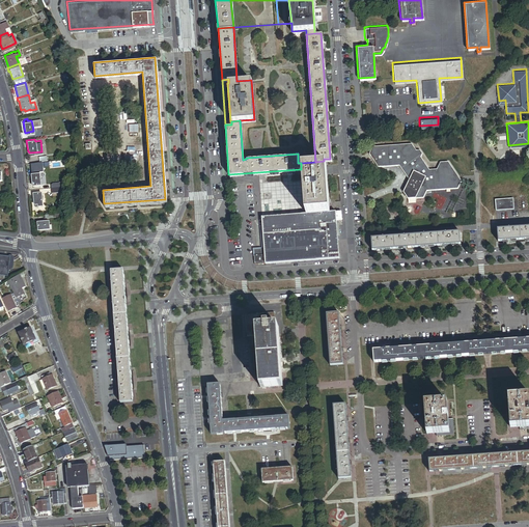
[(409,140),(371,144),(367,150),(377,164),(397,163),(407,176),(401,189),(406,196),(422,194),(425,188),(456,186),(460,177),(447,159),(439,159),(436,166),(427,166),(419,154),(420,150),(418,147),(415,147),(409,140)]
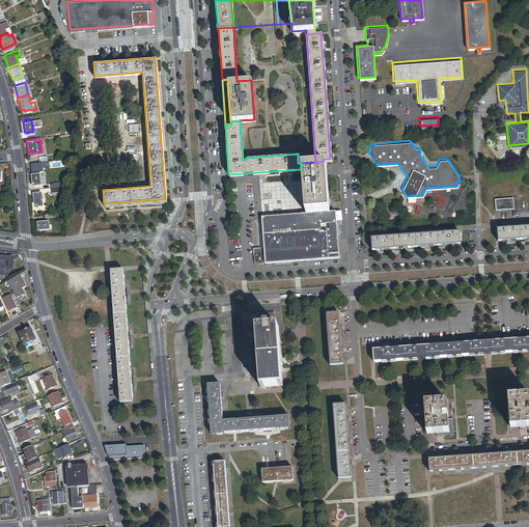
[(324,161),(315,162),(301,163),(301,169),(304,211),(328,209),(325,161),(324,161)]
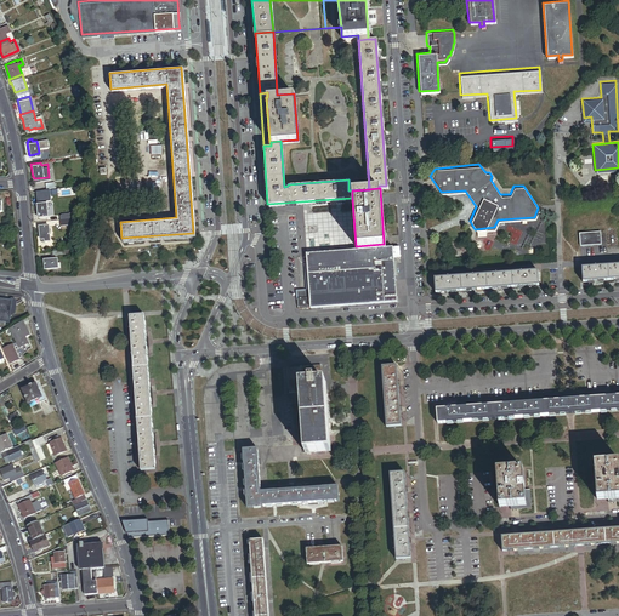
[(35,201),(37,214),(46,214),(45,198),(35,199),(37,201),(35,201)]
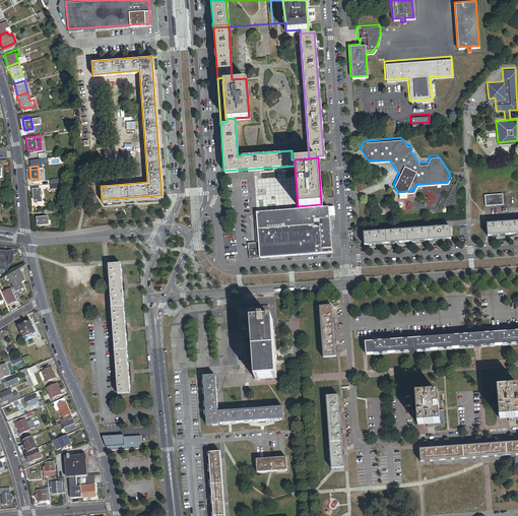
[(40,186),(31,187),(31,198),(33,197),(34,199),(41,199),(40,186)]
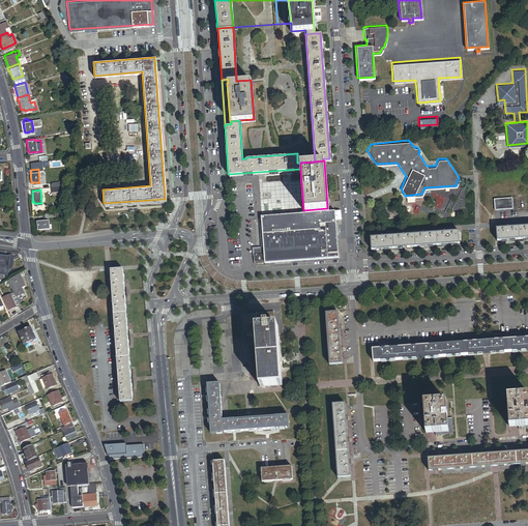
[(493,196),(494,207),(511,205),(511,195),(493,196)]
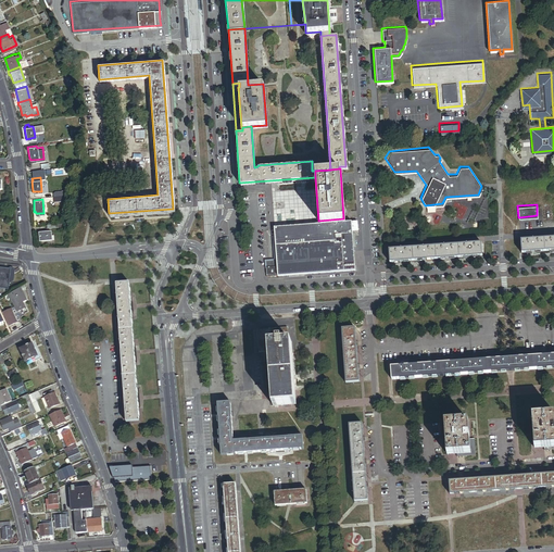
[(318,221),(273,224),(275,256),(276,273),(353,266),(350,228),(350,218),(343,218),(318,221)]
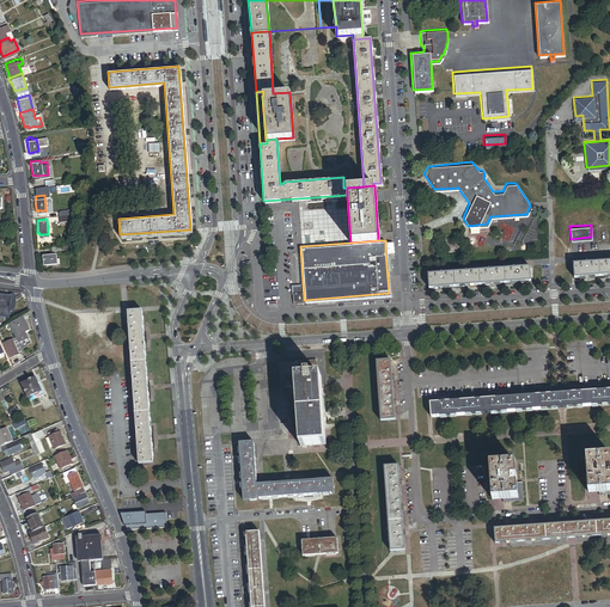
[(42,262),(55,261),(55,259),(58,259),(58,256),(55,256),(55,251),(46,252),(42,252),(42,262)]
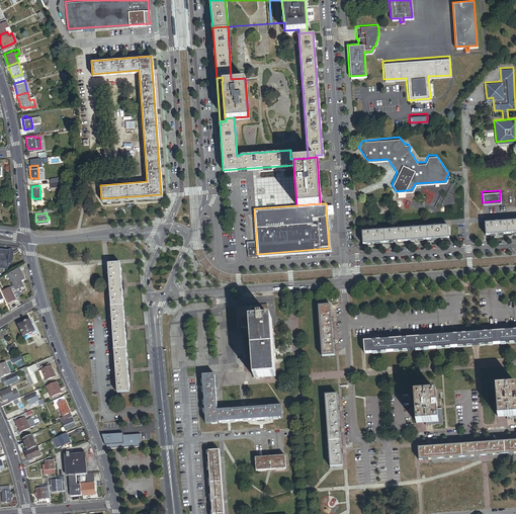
[(493,220),(484,220),(485,232),(515,230),(515,218),(514,218),(496,220),(493,220)]
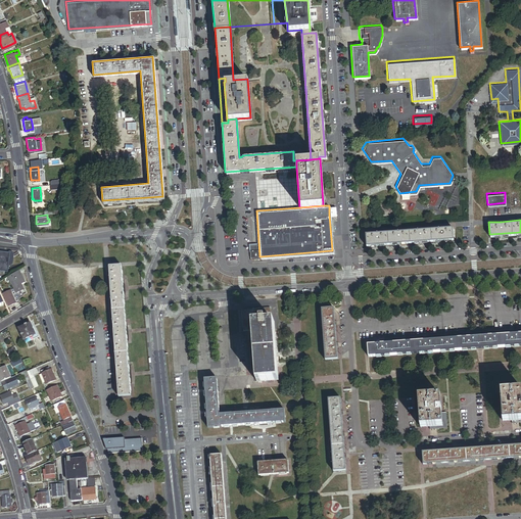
[(374,231),(365,232),(366,243),(452,237),(451,225),(441,226),(438,226),(420,228),(417,228),(398,229),(395,230),(377,231),(374,231)]
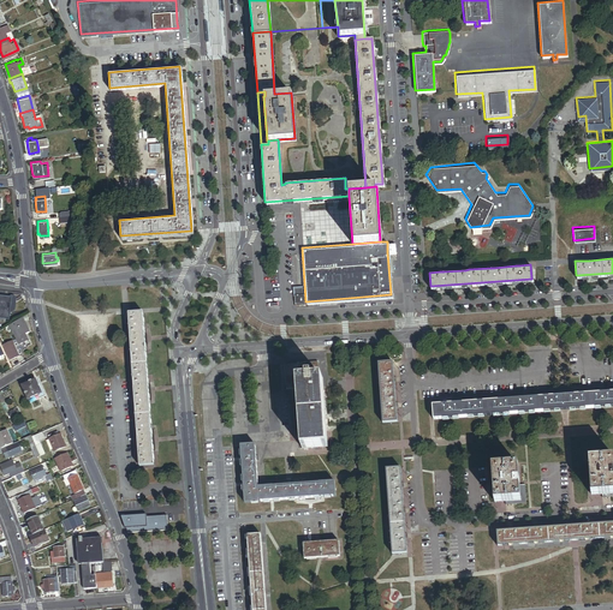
[(10,293),(0,292),(0,315),(6,316),(7,305),(9,297),(10,293)]
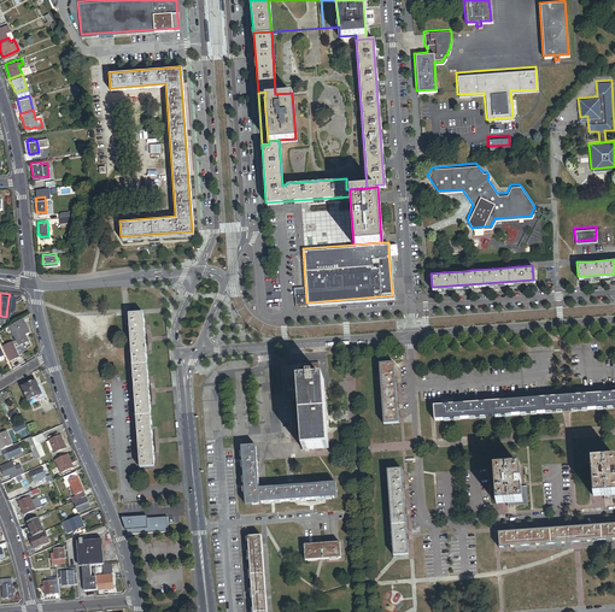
[(138,453),(139,464),(152,463),(141,310),(127,311),(128,322),(127,322),(127,325),(128,325),(130,347),(128,347),(129,352),(130,351),(132,372),(130,372),(130,377),(132,377),(134,398),(132,398),(133,402),(134,402),(135,424),(134,424),(134,428),(135,428),(138,449),(135,449),(136,453),(138,453)]
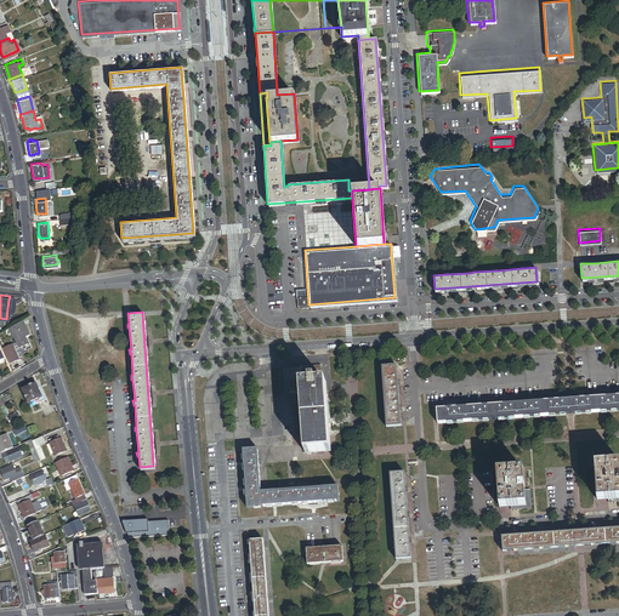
[(28,330),(21,317),(7,325),(11,332),(17,343),(23,341),(24,344),(28,343),(26,340),(27,340),(23,332),(28,330)]
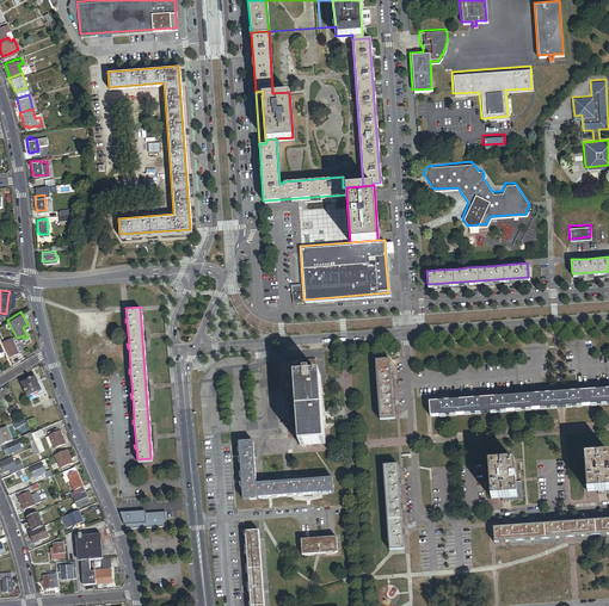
[(16,347),(12,338),(2,341),(8,353),(17,350),(16,347)]
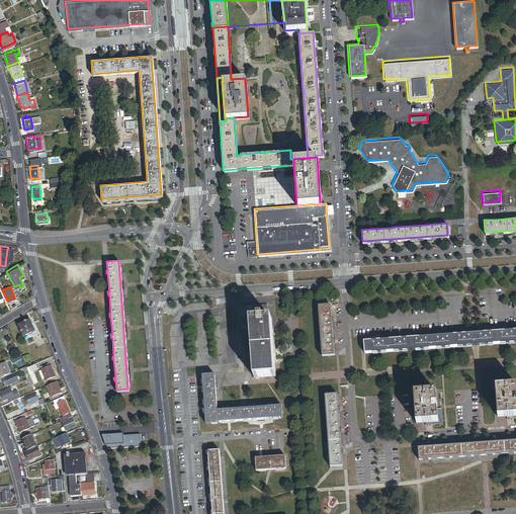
[(266,316),(265,301),(238,304),(239,325),(249,324),(249,317),(266,316)]
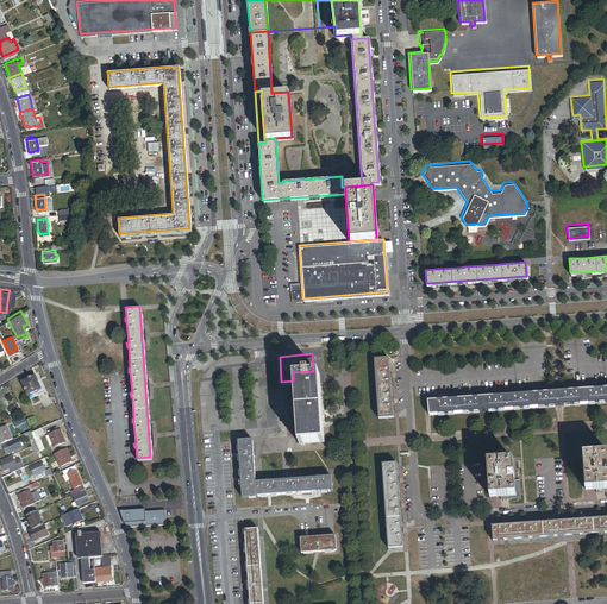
[(373,357),(377,415),(392,414),(390,400),(392,400),(392,396),(389,396),(388,375),(389,375),(389,370),(388,370),(387,356),(373,357)]
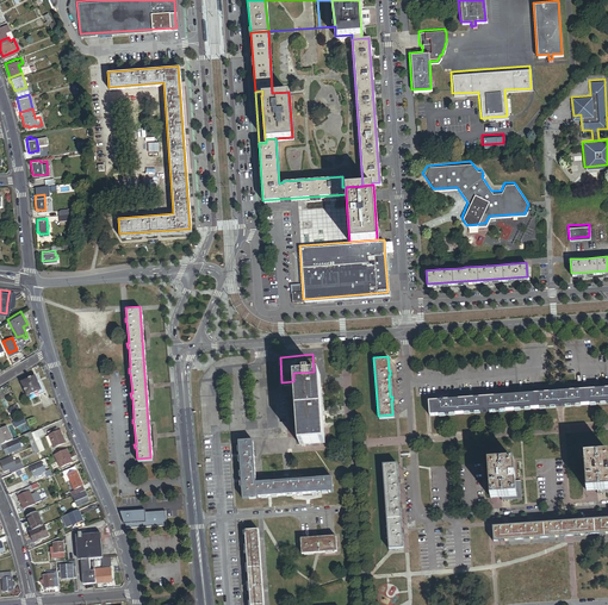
[(322,440),(317,372),(314,372),(293,373),(293,381),(298,441),(322,440)]
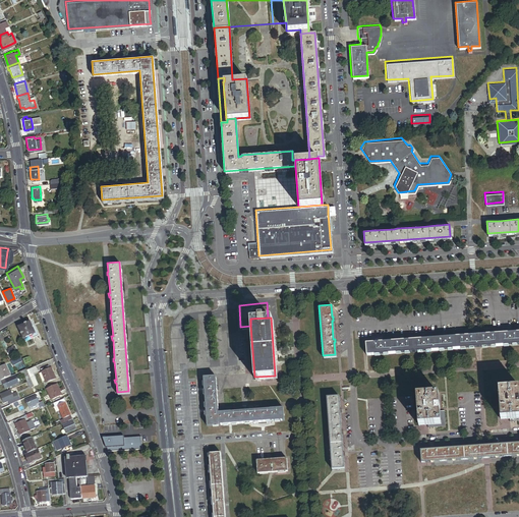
[(33,331),(30,323),(27,319),(15,324),(20,336),(33,331)]
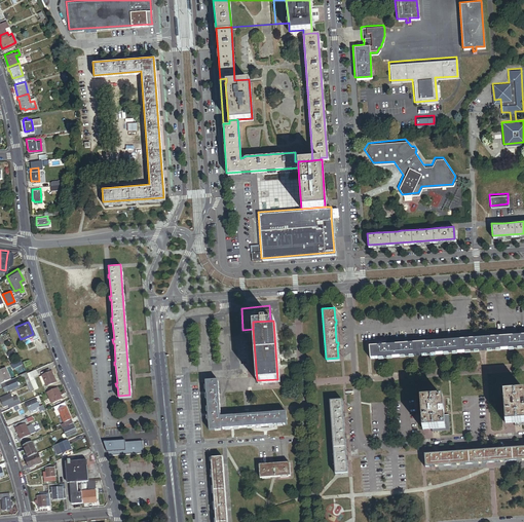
[(31,326),(30,326),(33,334),(21,339),(22,342),(36,337),(31,326)]
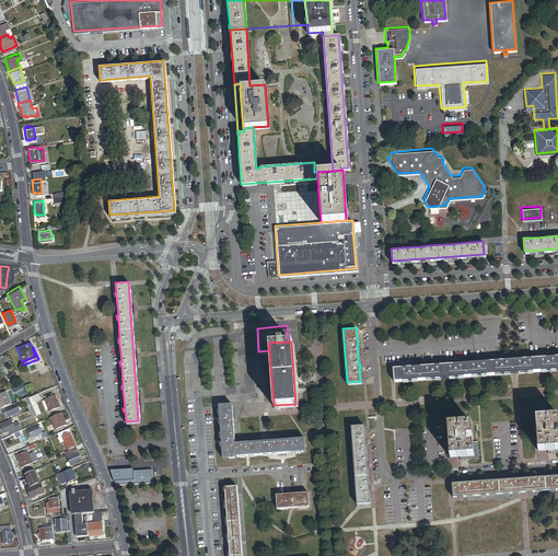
[(522,357),(501,358),(501,357),(498,357),(498,358),(478,359),(478,358),(475,359),(475,360),(455,361),(455,360),(452,360),(452,361),(432,363),(432,361),(429,361),(429,363),(409,365),(409,363),(406,363),(406,366),(392,366),(393,379),(557,366),(557,354),(547,355),(547,354),(544,354),(545,355),(525,356),(524,355),(522,356),(522,357)]
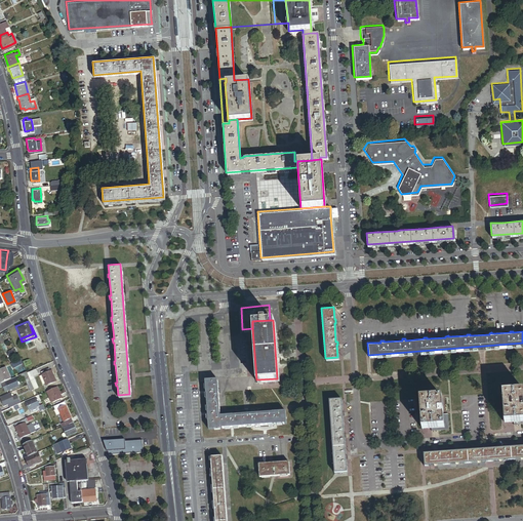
[(11,350),(14,349),(12,345),(6,348),(7,349),(5,350),(7,354),(11,352),(11,350)]
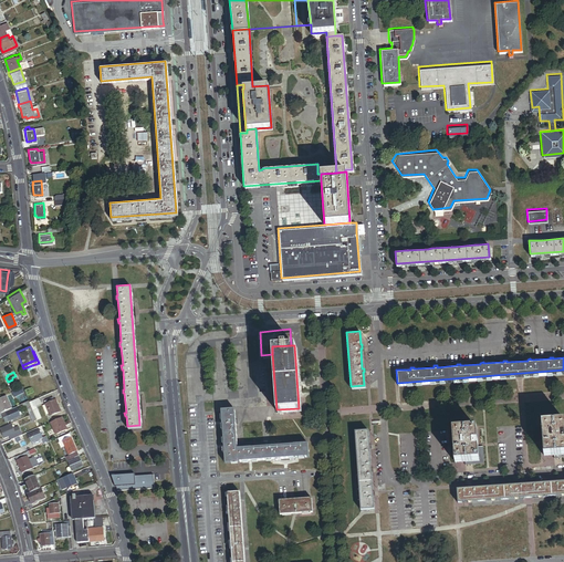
[(0,409),(10,405),(4,393),(0,394),(0,409)]
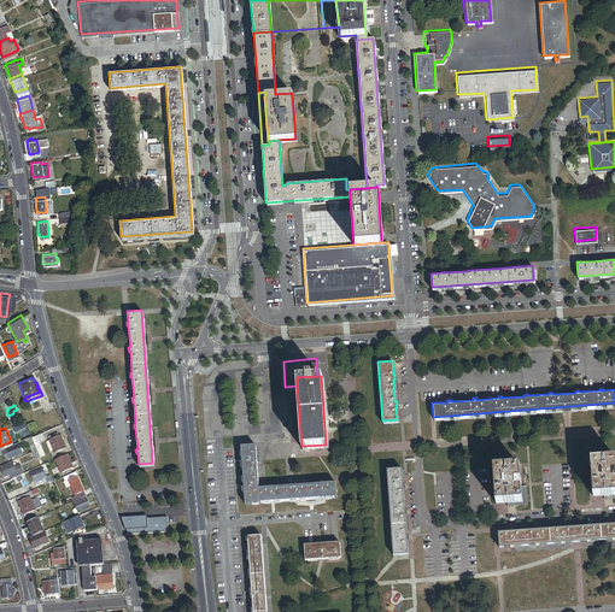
[(44,435),(41,429),(30,434),(31,439),(35,446),(39,453),(42,451),(36,437),(44,435)]
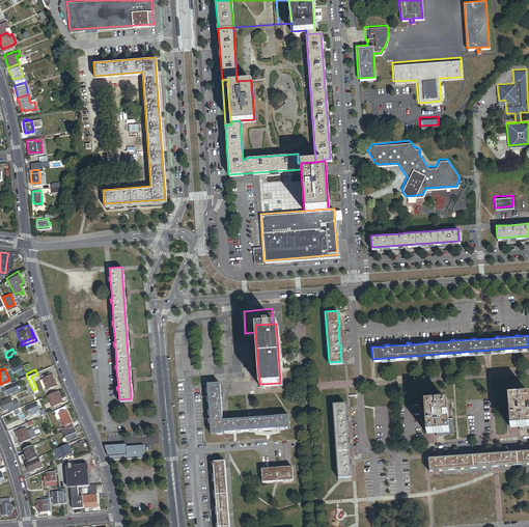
[(55,382),(50,371),(49,371),(48,369),(39,372),(40,376),(45,384),(46,386),(55,382)]
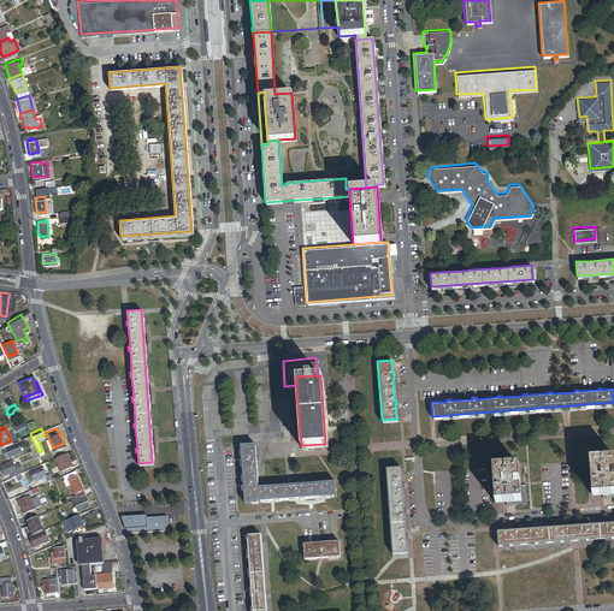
[(15,440),(4,444),(9,454),(21,449),(17,440),(16,439),(15,440)]
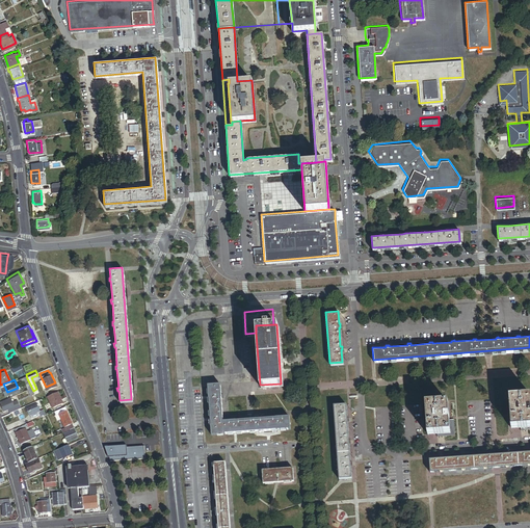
[(207,383),(210,431),(288,426),(287,414),(277,415),(277,413),(274,414),(274,415),(256,416),(256,415),(253,415),(253,416),(234,418),(234,416),(231,417),(231,418),(221,419),(221,417),(222,417),(221,413),(220,414),(219,395),(220,395),(220,391),(219,391),(218,381),(207,383)]
